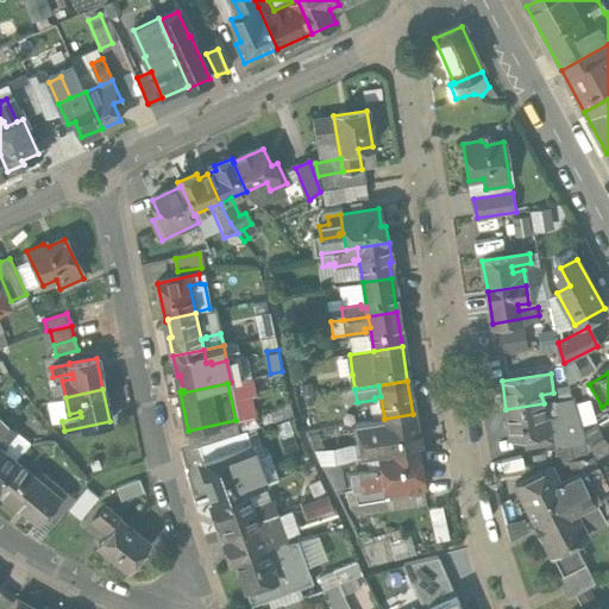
[(46,403),(38,407),(42,415),(50,412),(46,403)]
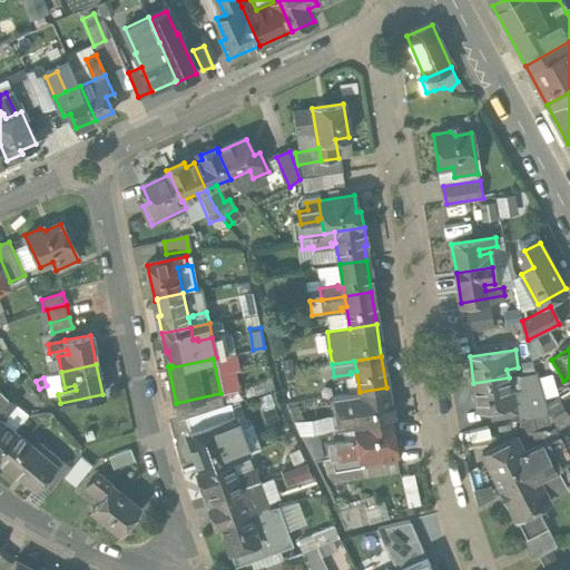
[(509,377),(473,383),(478,408),(491,405),(493,416),(519,412),(514,390),(511,391),(509,377)]
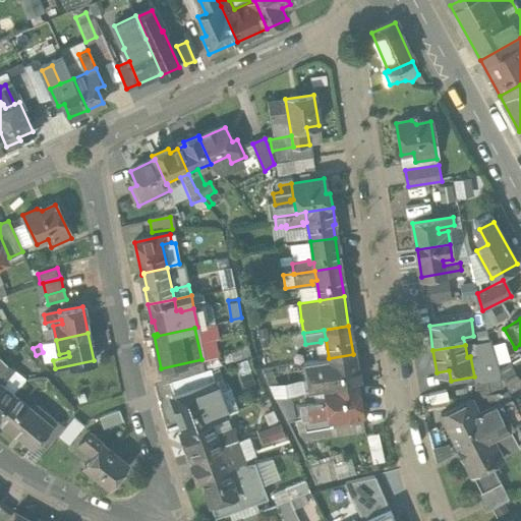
[(329,358),(308,361),(312,391),(324,390),(360,384),(358,368),(355,368),(353,354),(329,358)]
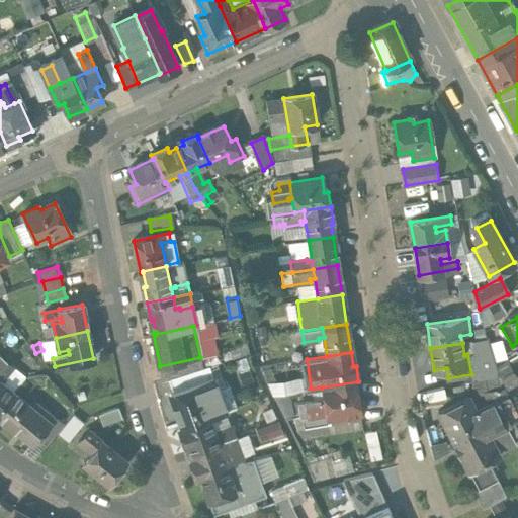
[(490,353),(476,356),(479,373),(480,373),(480,376),(496,373),(492,363),(493,363),(490,353)]
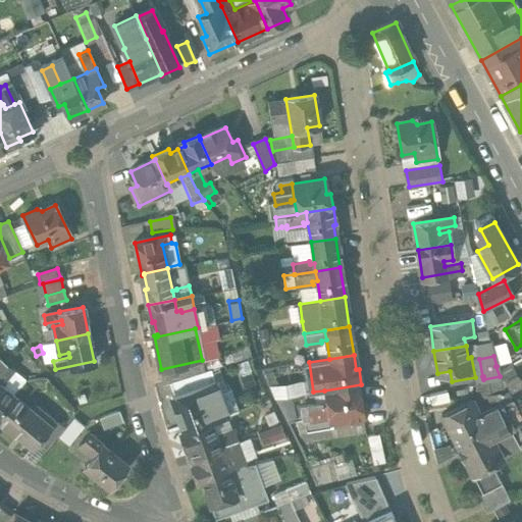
[(202,360),(161,369),(164,383),(205,370),(202,360)]
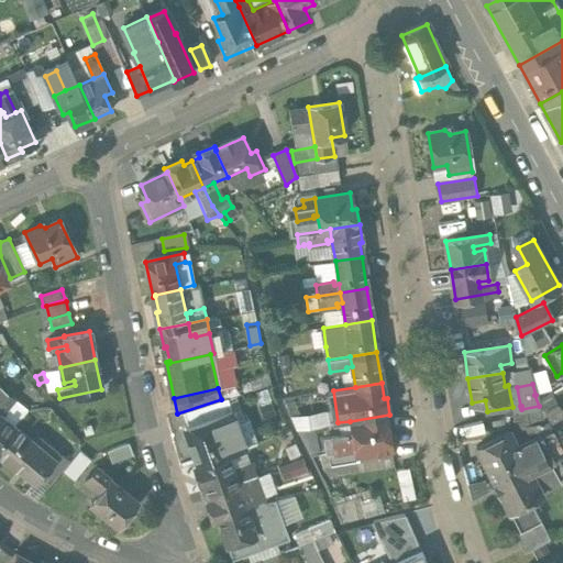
[(6,394),(0,400),(0,442),(14,426),(26,410),(6,394)]
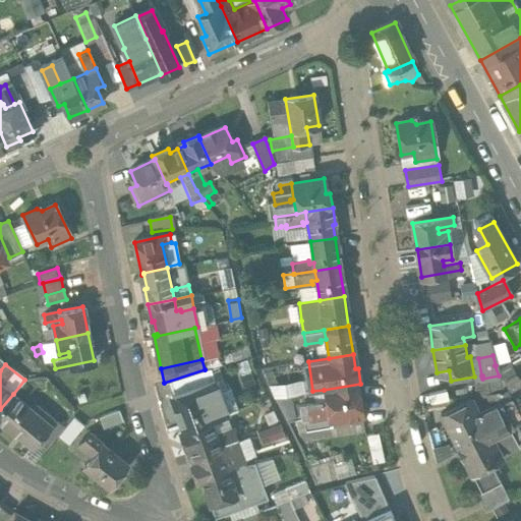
[(360,384),(324,390),(326,404),(328,414),(329,420),(361,415),(358,399),(362,399),(360,384)]
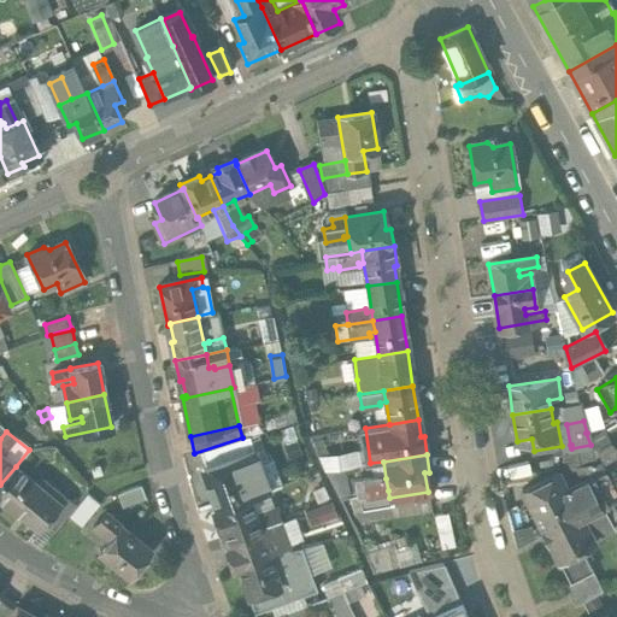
[(244,456),(224,463),(227,470),(207,477),(218,507),(218,509),(247,498),(240,477),(250,474),(244,456)]
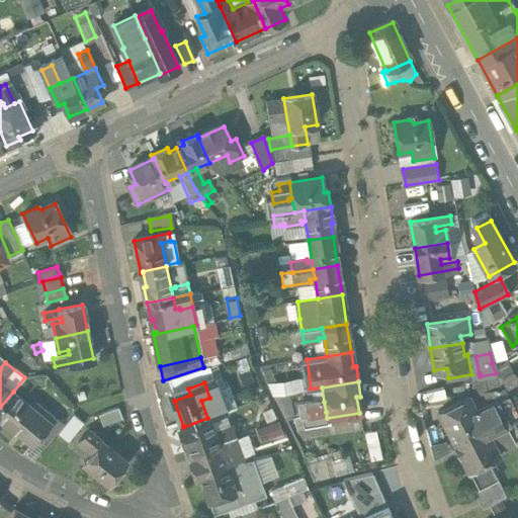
[(39,406),(33,407),(32,408),(13,392),(0,407),(0,417),(31,442),(38,433),(49,442),(63,425),(56,420),(50,421),(49,414),(39,406)]
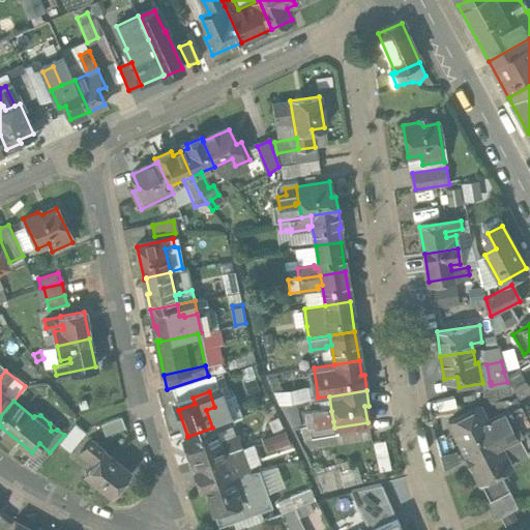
[(478,406),(448,421),(468,461),(498,445),(514,437),(502,412),(486,420),(478,406)]
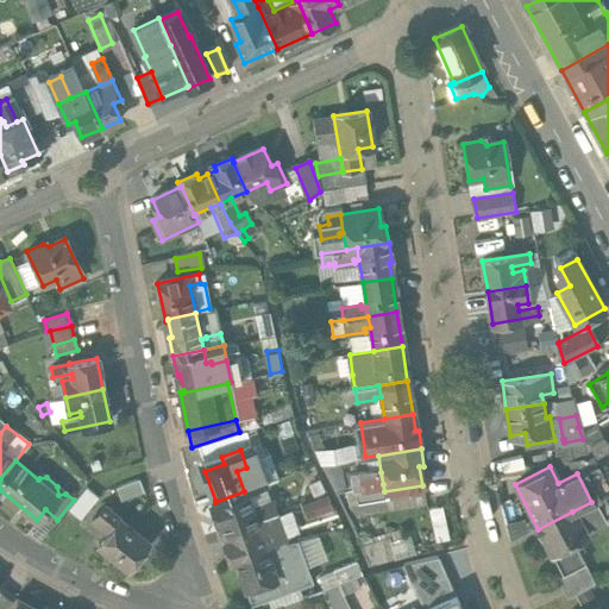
[(376,470),(357,473),(359,488),(383,484),(381,472),(376,472),(376,470)]
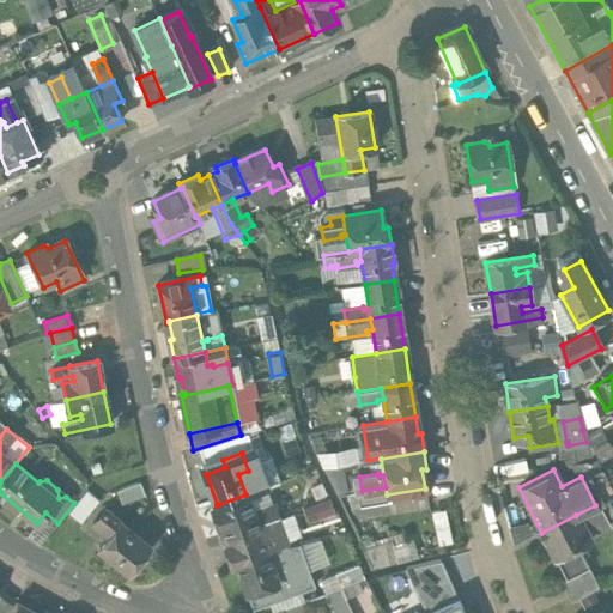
[(139,483),(116,491),(121,503),(144,495),(139,483)]
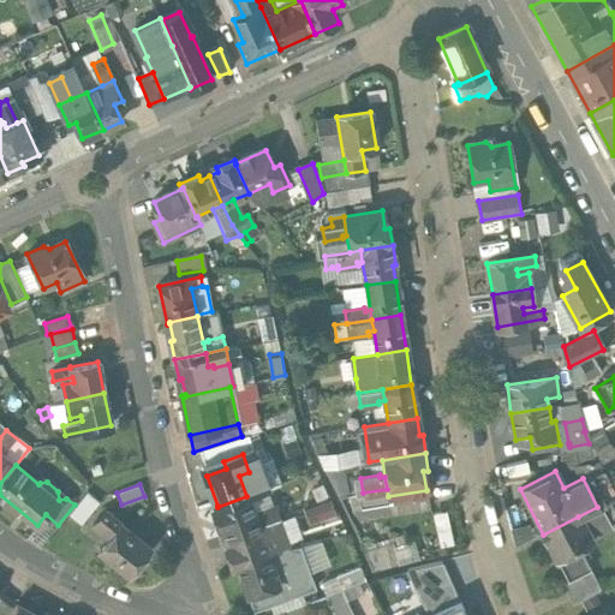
[(322,485),(314,489),(318,500),(327,495),(322,485)]
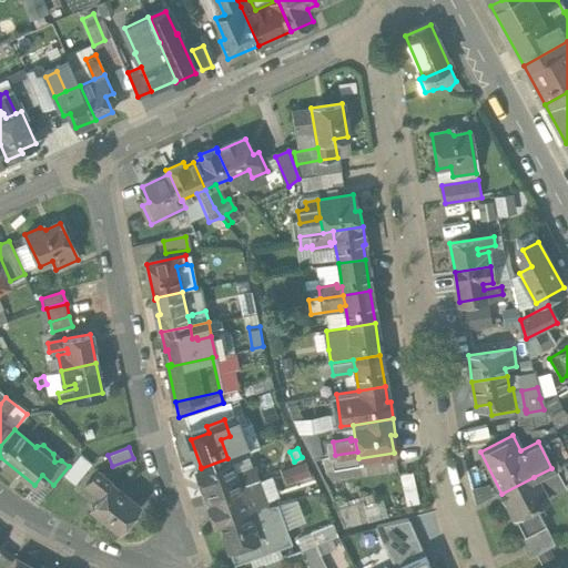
[(80,455),(63,475),(74,484),(91,464),(80,455)]
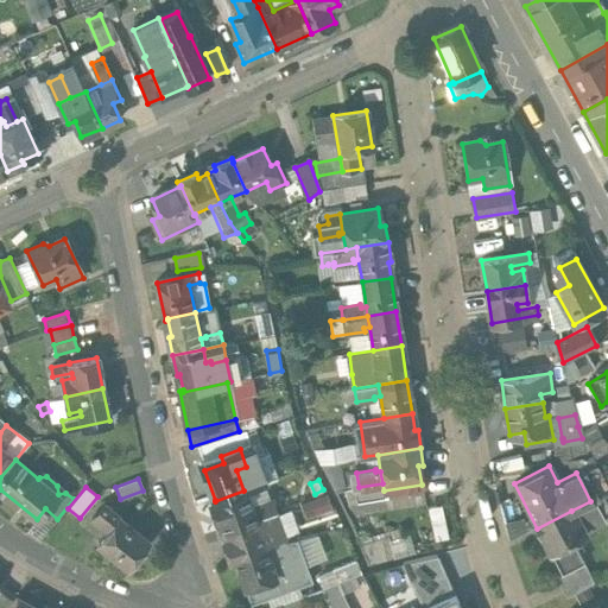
[(244,491),(215,501),(215,500),(209,501),(217,521),(222,520),(226,529),(254,518),(273,511),(270,500),(249,507),(244,491)]
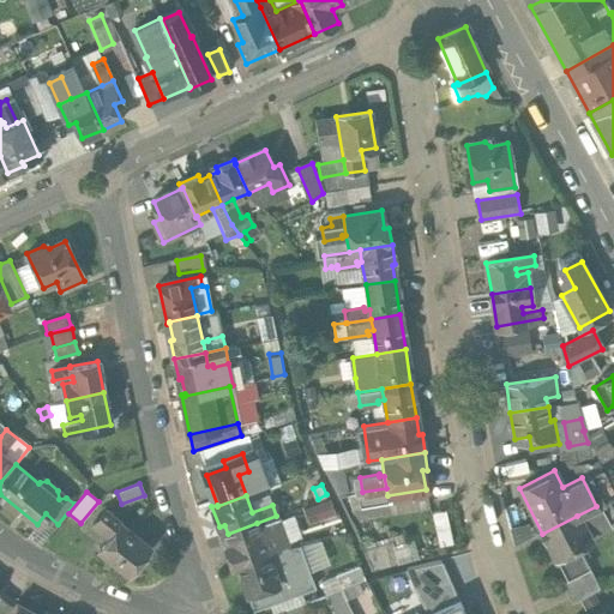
[(307,506),(312,521),(337,511),(331,497),(307,506)]
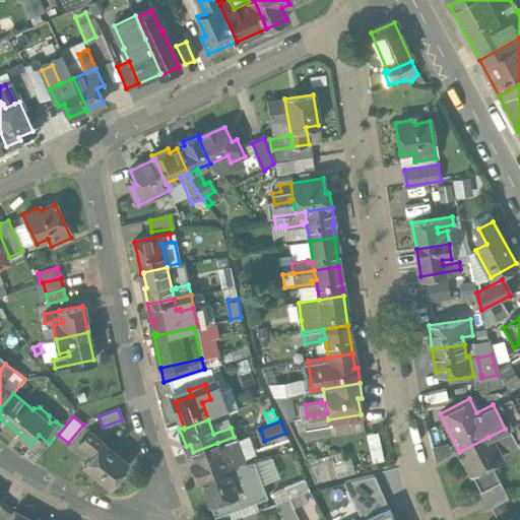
[(505,429),(489,437),(499,456),(515,448),(510,438),(516,435),(512,426),(506,429),(505,429)]
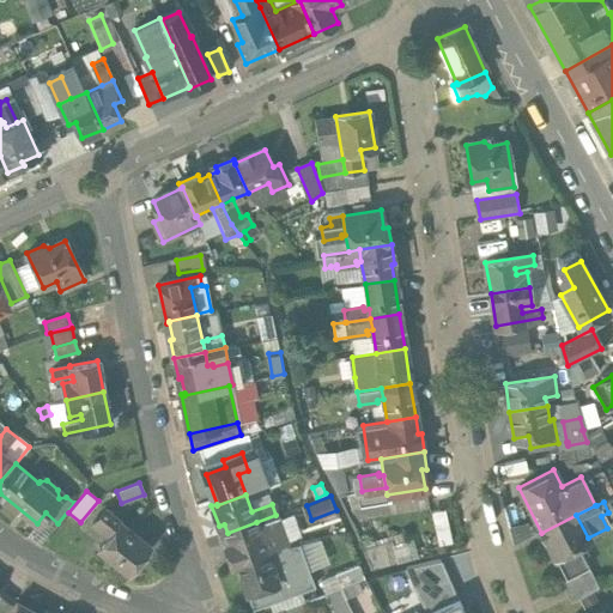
[(149,544),(104,508),(92,523),(108,535),(98,547),(127,570),(149,544)]
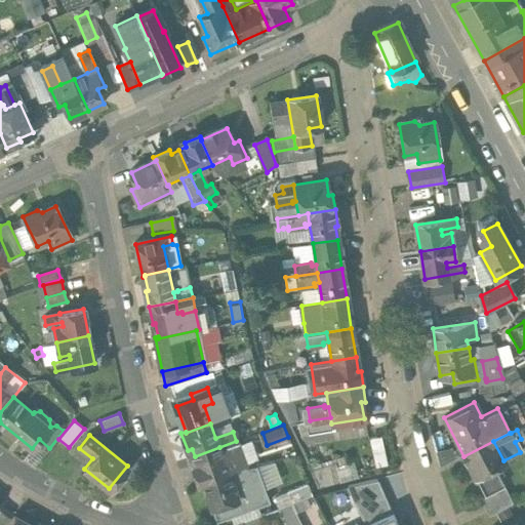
[(260,436),(250,438),(252,449),(263,446),(260,436)]
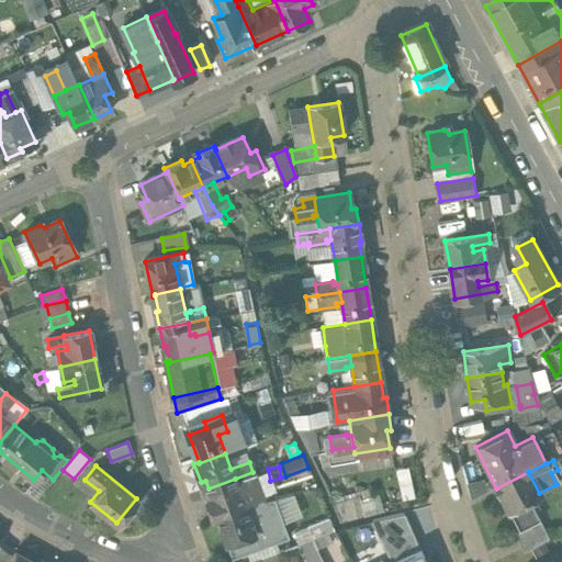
[(253,472),(235,479),(238,487),(256,482),(253,472)]
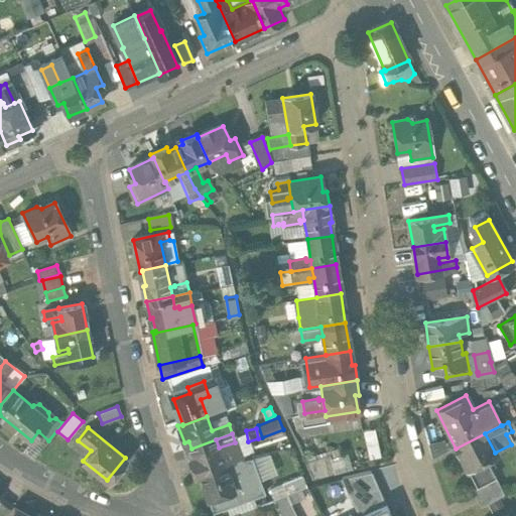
[(485,433),(456,448),(466,469),(467,469),(476,487),(495,477),(486,459),(496,454),(495,453),(485,433)]
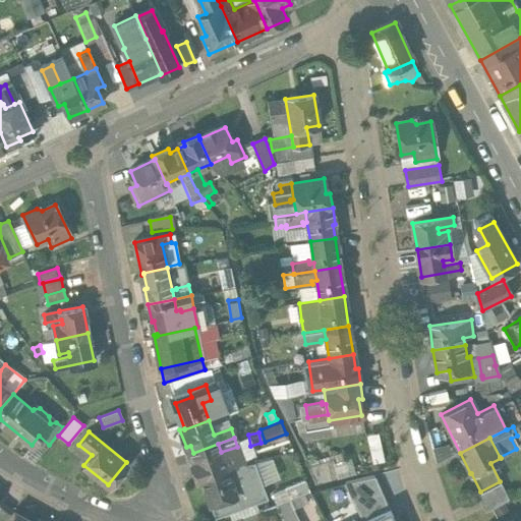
[(218,444),(193,453),(195,460),(191,462),(197,478),(201,476),(201,475),(226,466),(226,467),(243,463),(237,447),(221,452),(218,444)]
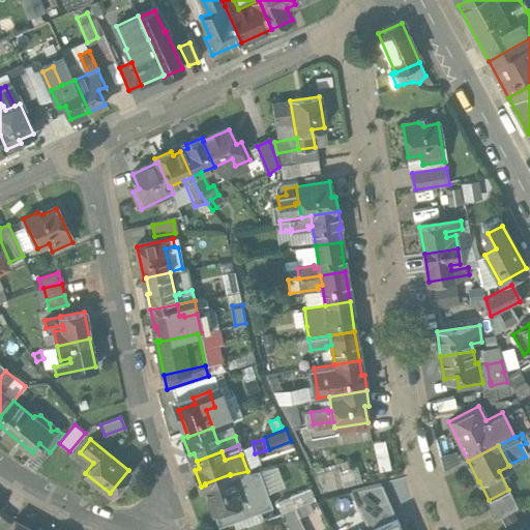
[(349,462),(311,471),(321,493),(362,482),(357,464),(351,466),(349,462)]
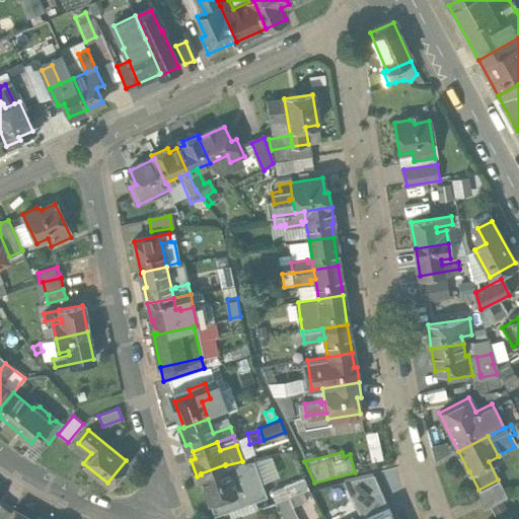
[(225,464),(201,473),(201,474),(215,514),(232,508),(231,506),(250,499),(251,501),(267,496),(253,459),(225,465),(225,464)]
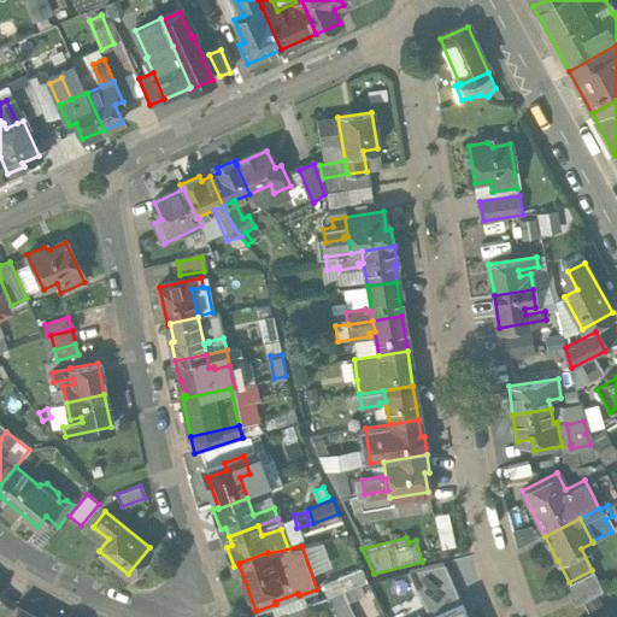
[(444,564),(409,573),(419,597),(422,595),(433,616),(460,604),(444,564)]
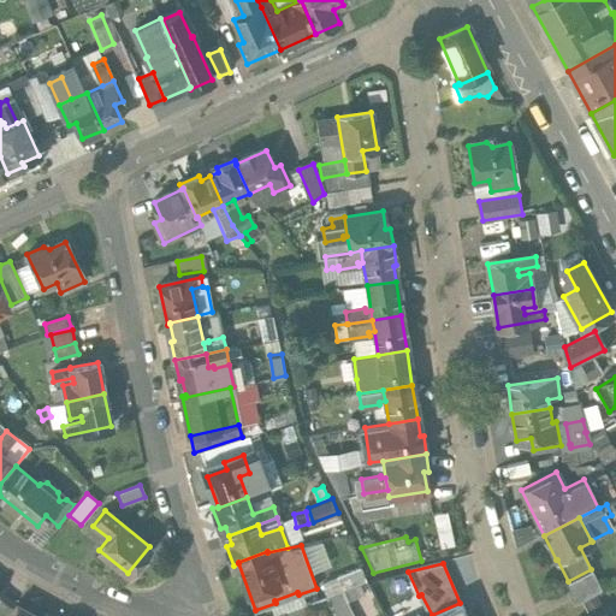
[(568,581),(562,585),(573,606),(602,590),(591,569),(568,581)]
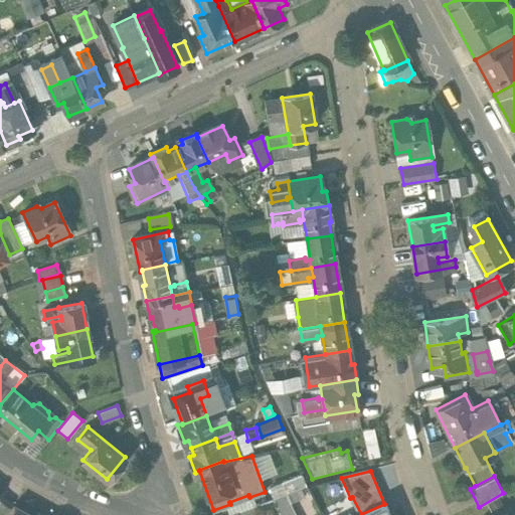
[(289,479),(270,486),(274,497),(293,490),(289,479)]
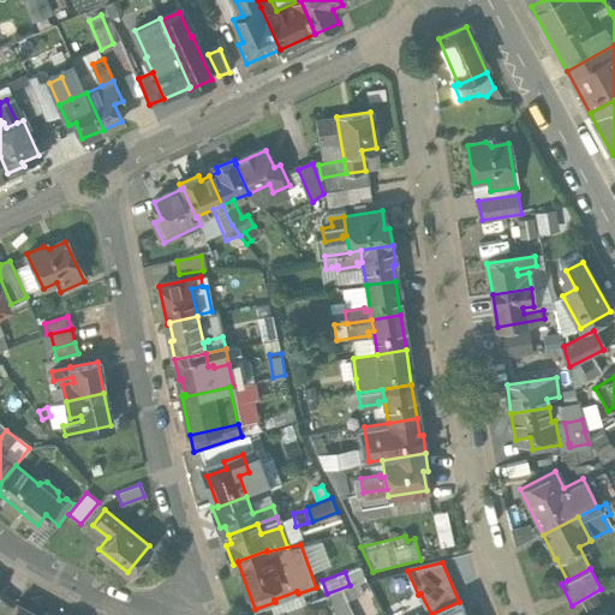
[(353,614),(341,590),(326,596),(334,614),(353,614)]
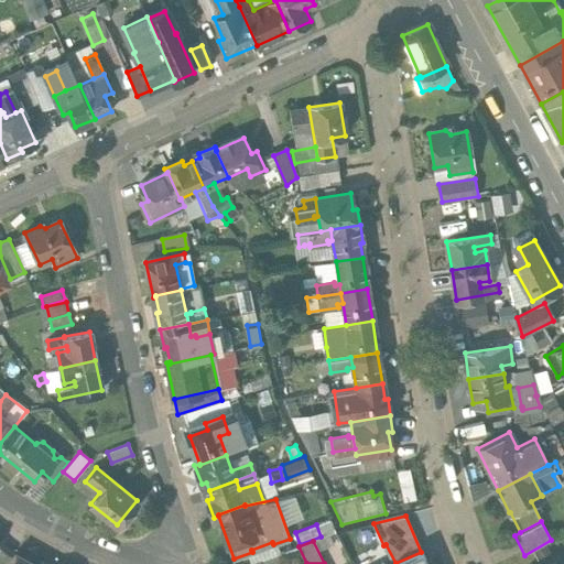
[(0,548),(0,563),(8,563),(12,556),(0,548)]
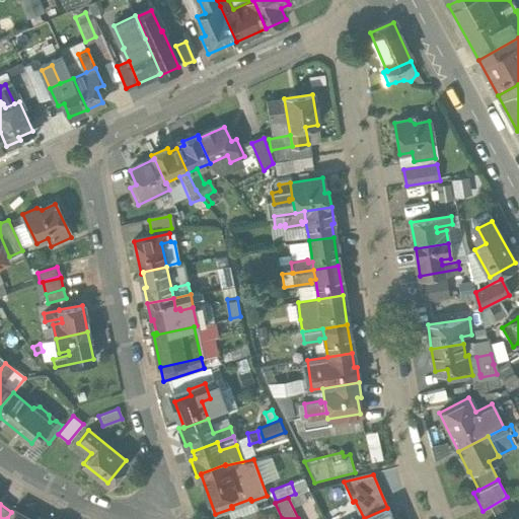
[(391,518),(387,508),(364,518),(362,518),(391,518)]
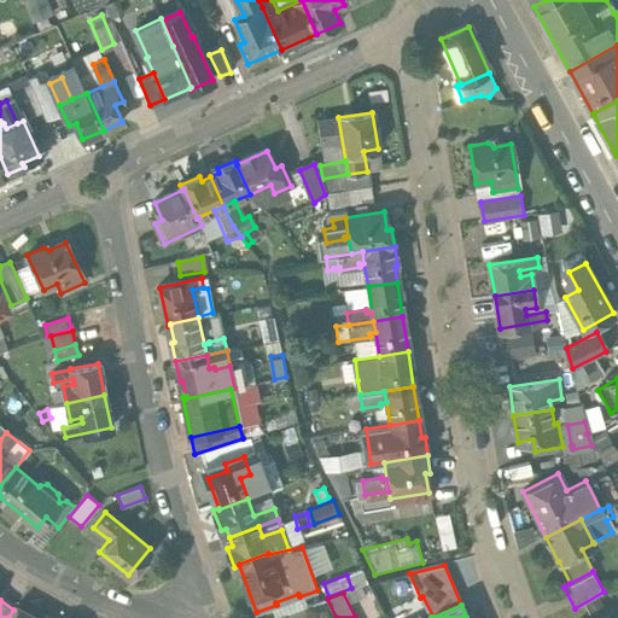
[(36,617),(16,606),(13,610),(9,617),(36,617)]
